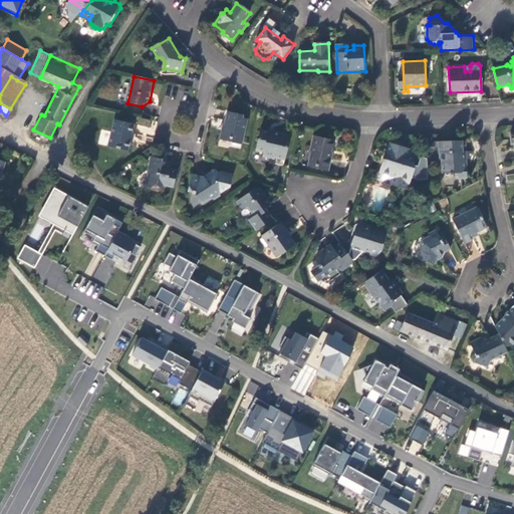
[(243,146),(248,120),(243,119),(243,116),(228,112),(226,124),(222,125),(223,127),(221,138),(231,140),(232,144),(243,146)]
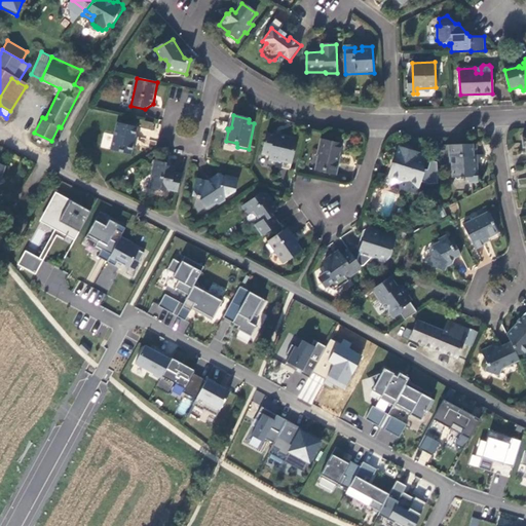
[(140,119),(139,126),(153,128),(154,122),(140,119)]
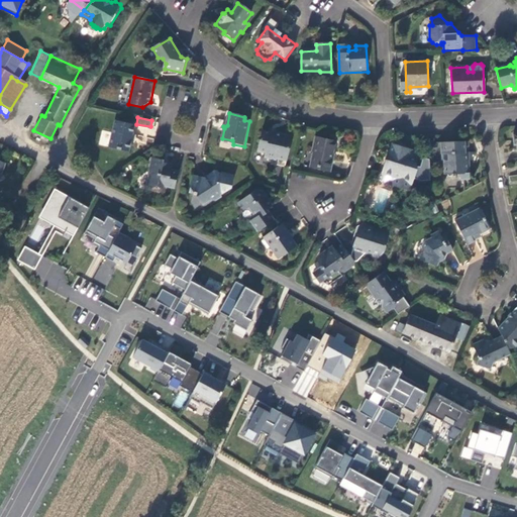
[(129,152),(135,126),(116,122),(110,147),(129,152)]
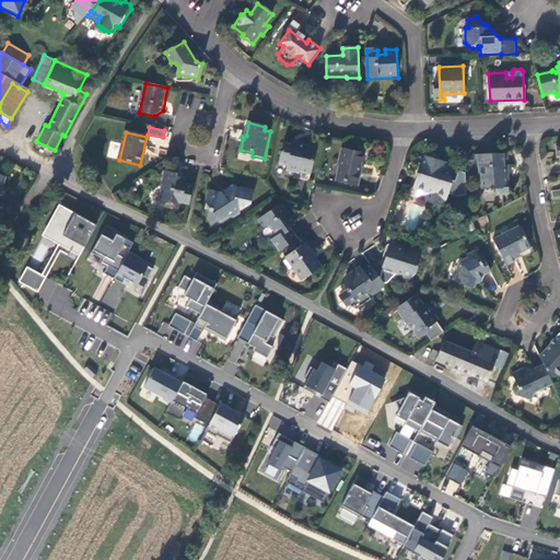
[(159,158),(163,139),(149,136),(144,153),(159,158)]
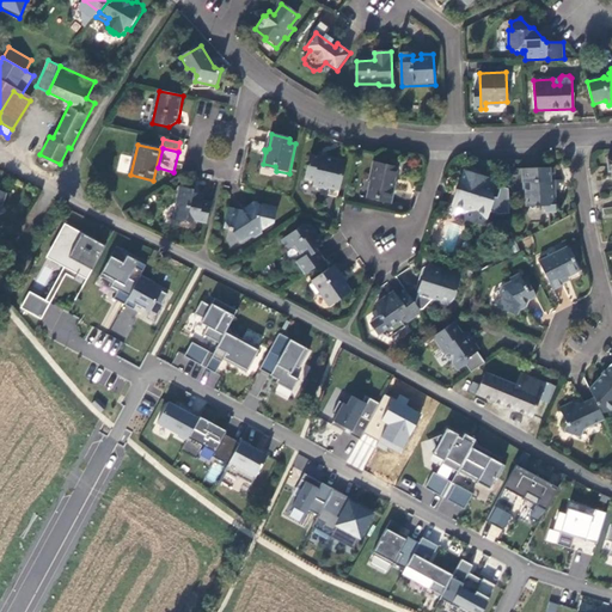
[(128,172),(132,158),(121,155),(118,170),(128,172)]
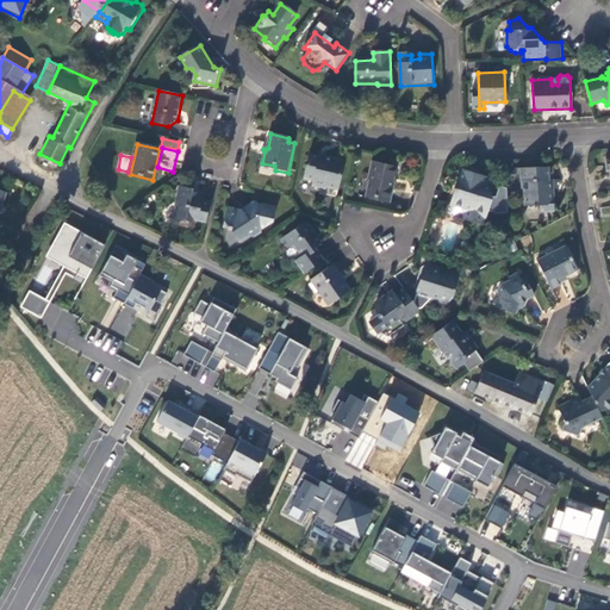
[(340,188),(346,161),(327,157),(327,160),(311,156),(305,179),(306,179),(309,176),(317,179),(316,187),(327,190),(328,186),(340,188)]
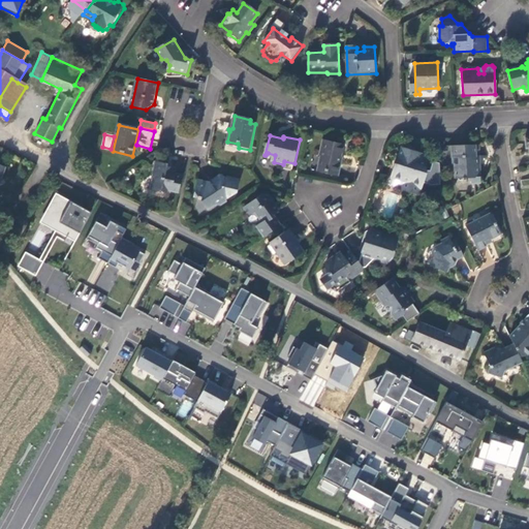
[(345,145),(324,139),(320,156),(321,157),(318,172),(339,177),(342,165),(341,164),(345,145)]
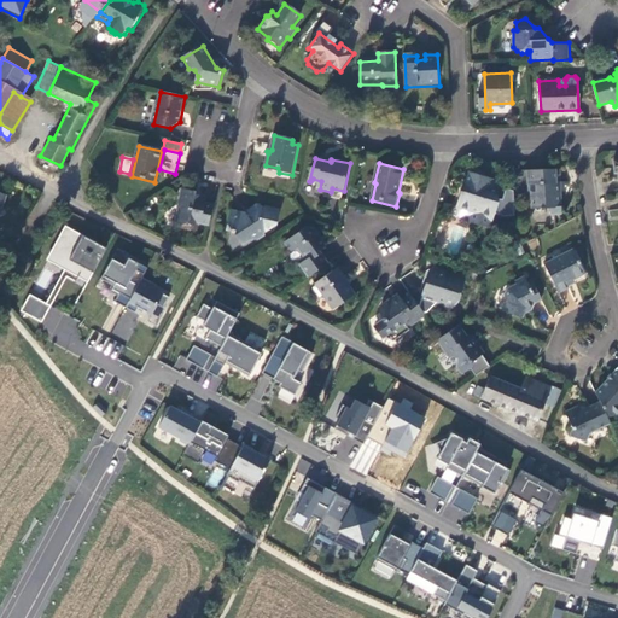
[(561,169),(529,172),(530,185),(531,185),(531,191),(534,193),(534,205),(551,205),(551,208),(553,209),(553,213),(563,213),(563,208),(561,208),(560,193),(559,193),(559,184),(563,184),(561,169)]
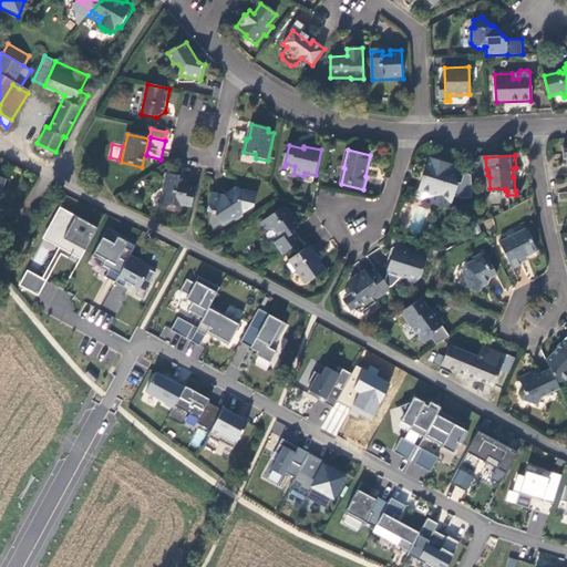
[(460,167),(432,158),(426,175),(424,175),(422,178),(423,178),(416,198),(422,199),(422,198),(429,200),(429,203),(450,209),(457,186),(457,176),(460,167)]
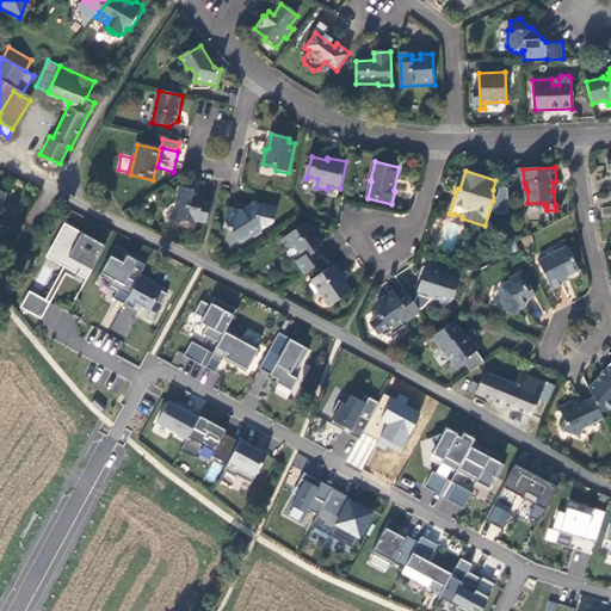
[(197,220),(209,222),(213,204),(203,201),(204,197),(199,196),(199,195),(193,193),(195,190),(184,187),(176,220),(186,222),(186,220),(195,221),(197,220)]
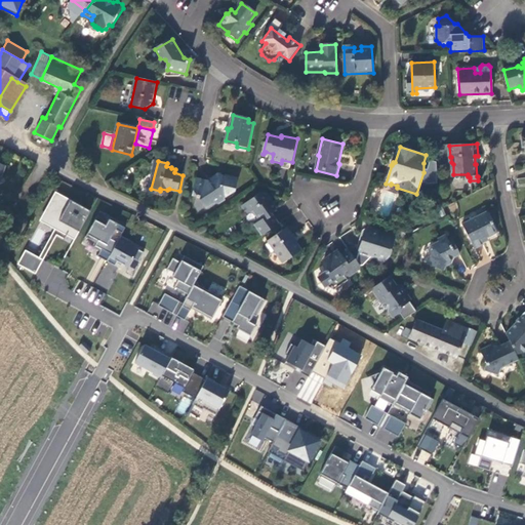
[(239,178),(220,175),(217,184),(198,178),(194,196),(198,197),(197,198),(202,199),(207,208),(214,203),(218,205),(226,200),(226,196),(229,197),(233,195),(233,191),(236,192),(239,178)]
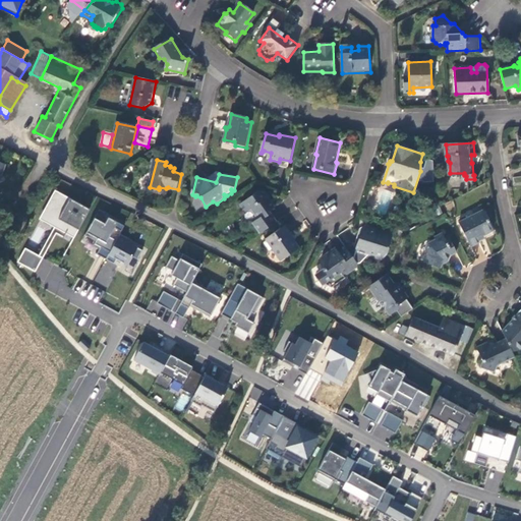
[(255,225),(262,234),(279,222),(273,212),(276,208),(266,192),(261,191),(242,206),(247,213),(250,211),(255,212),(261,221),(255,225)]
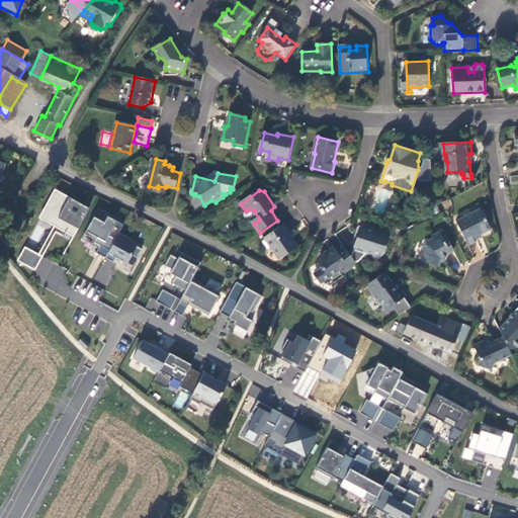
[(89,208),(56,191),(41,217),(56,224),(66,230),(75,235),(89,208)]
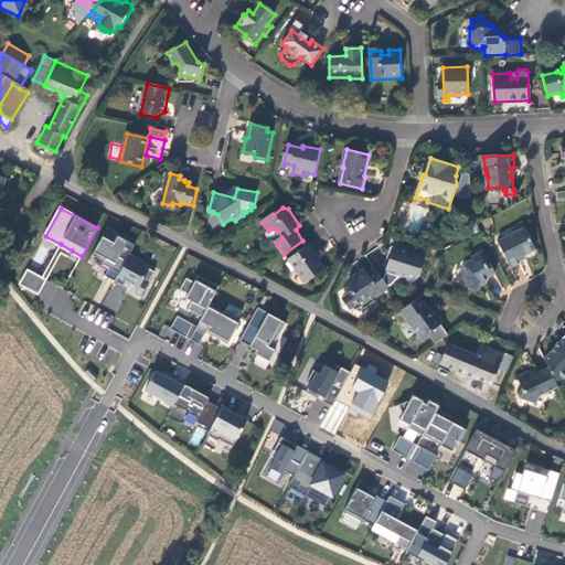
[(537,247),(525,225),(499,238),(511,264),(522,259),(520,256),(537,247)]
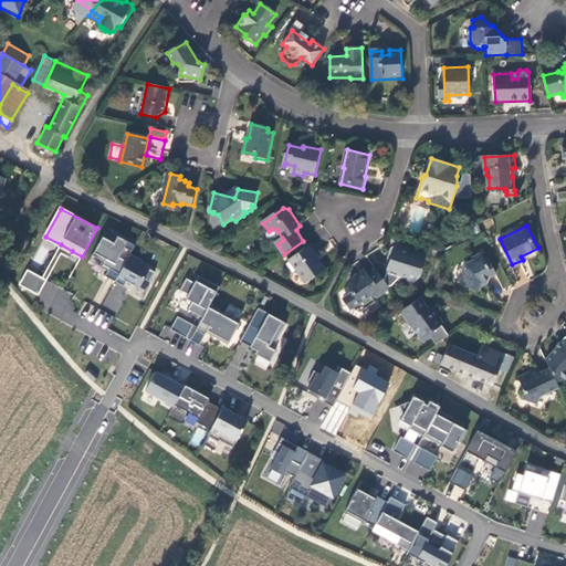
[(104,234),(93,257),(104,263),(103,265),(109,270),(108,272),(105,278),(115,282),(126,261),(119,258),(125,248),(132,251),(135,247),(118,237),(116,241),(104,234)]
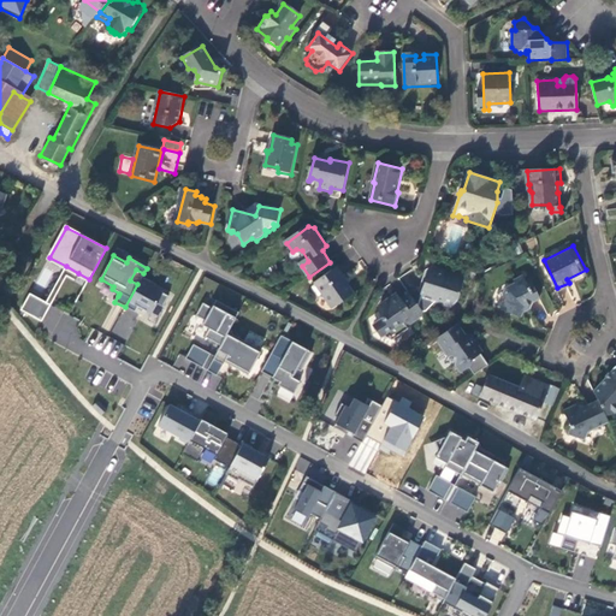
[(75,282),(78,273),(66,266),(46,303),(51,306),(66,277),(75,282)]
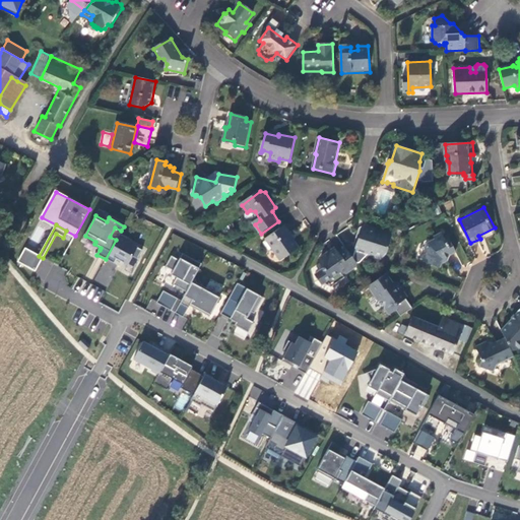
[(286,225),(268,240),(269,242),(266,243),(271,250),(274,249),(281,259),(289,253),(295,253),(301,248),(291,235),(293,235),(286,225)]
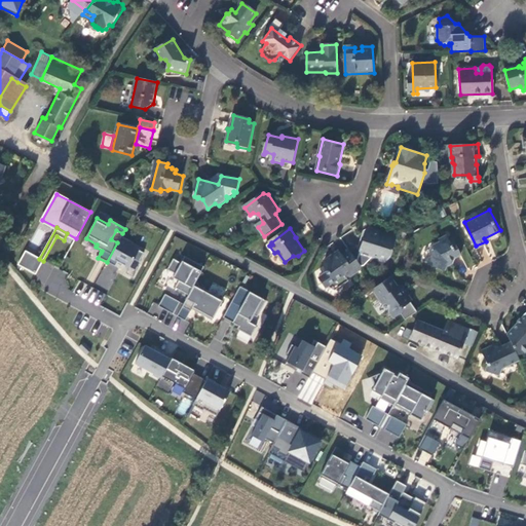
[(391,257),(397,239),(379,234),(379,235),(375,233),(375,232),(368,230),(366,233),(361,251),(369,254),(371,258),(385,263),(391,257)]
